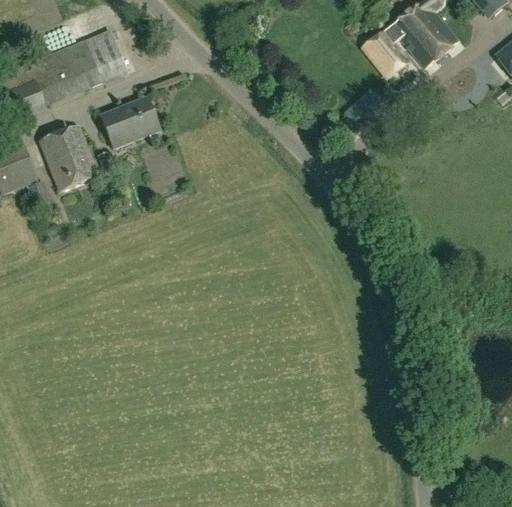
[(420,0),(390,24),(400,37),(424,67),(458,40),(433,10),(441,4),(442,0),(420,0)]
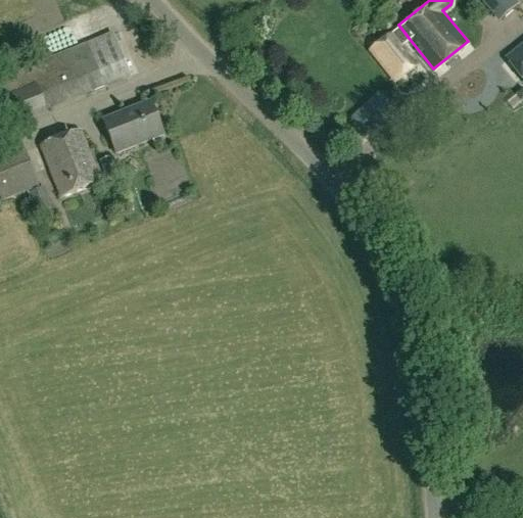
[(483,0),(498,17),(518,1),(517,0),(483,0)]
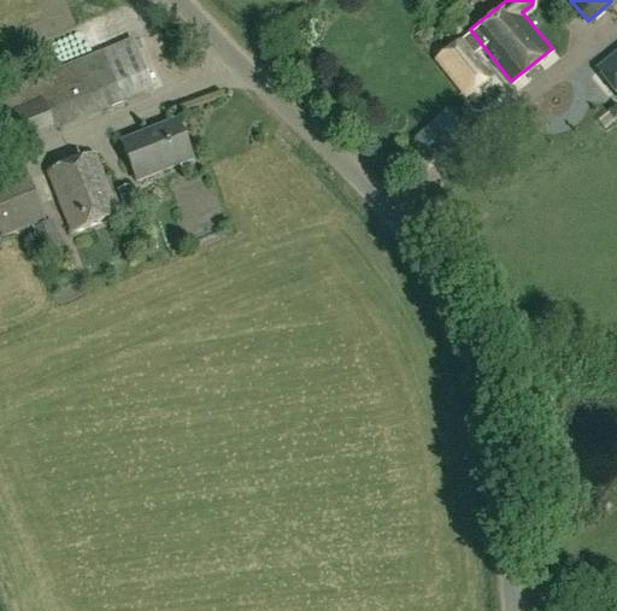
[(616,11),(515,99),(542,131),(616,66),(616,11)]
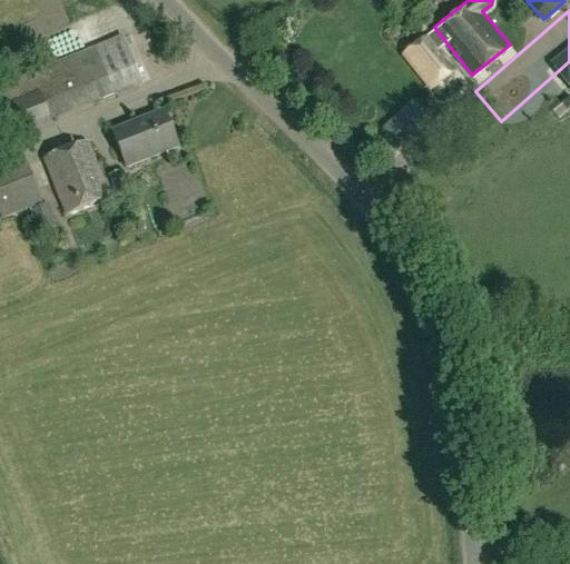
[(430,87),(457,66),(441,46),(445,41),(434,27),(402,52),(430,87)]
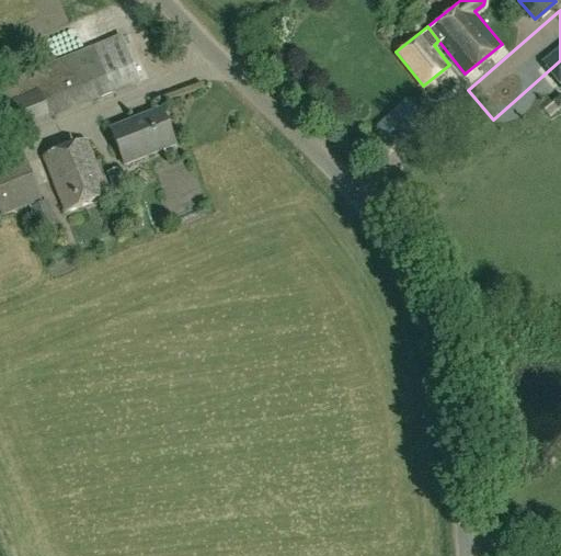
[(9,131),(111,89),(139,77),(121,32),(0,81),(0,124),(6,123),(9,131)]
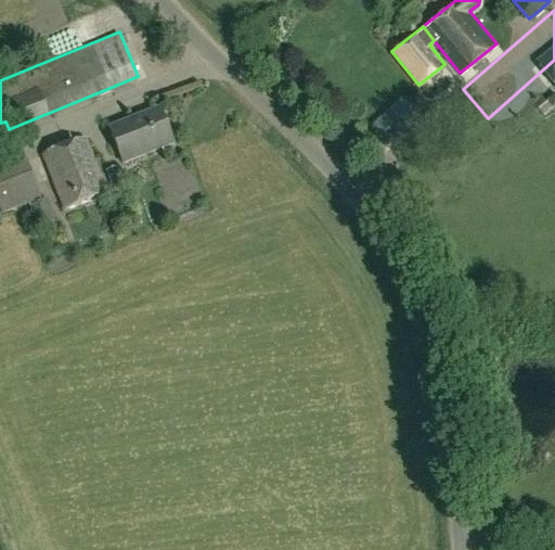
[(402,96),(373,123),(387,137),(415,110),(402,96)]
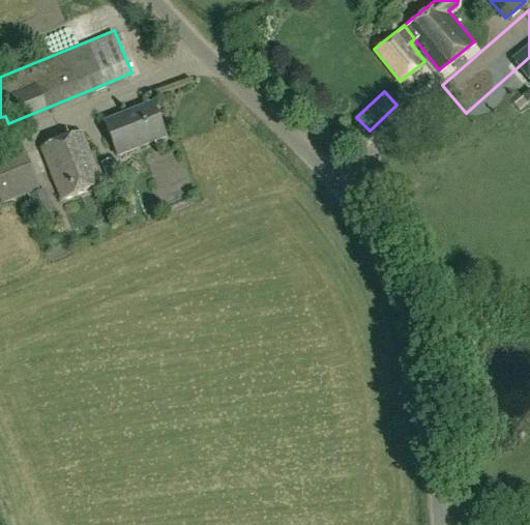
[(152,99),(104,119),(117,151),(166,133),(152,99)]
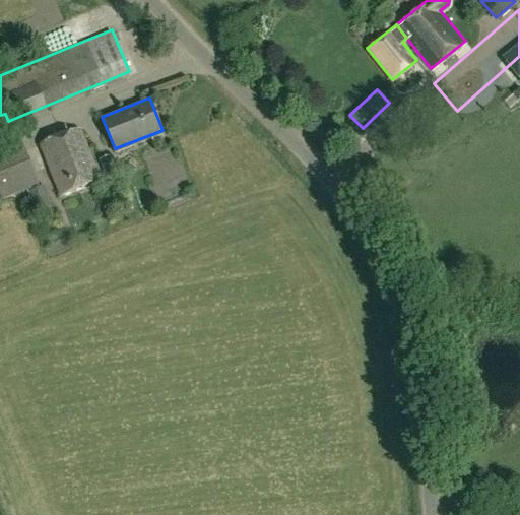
[(39,141),(60,194),(100,178),(79,126),(39,141)]
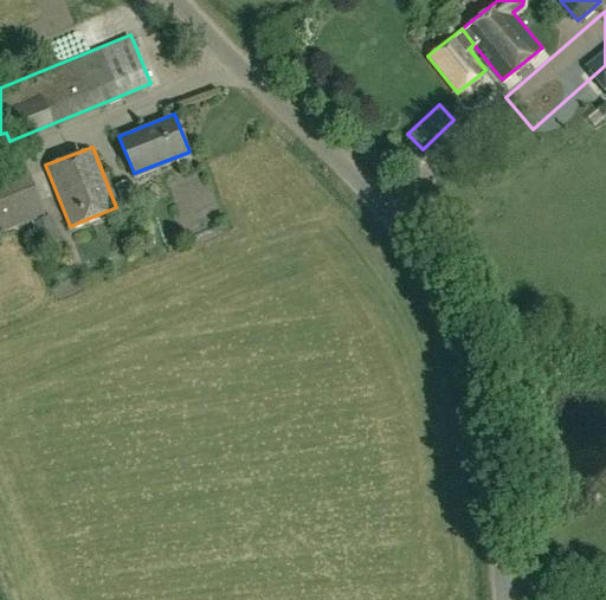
[(25,162),(0,172),(0,227),(44,211),(25,162)]
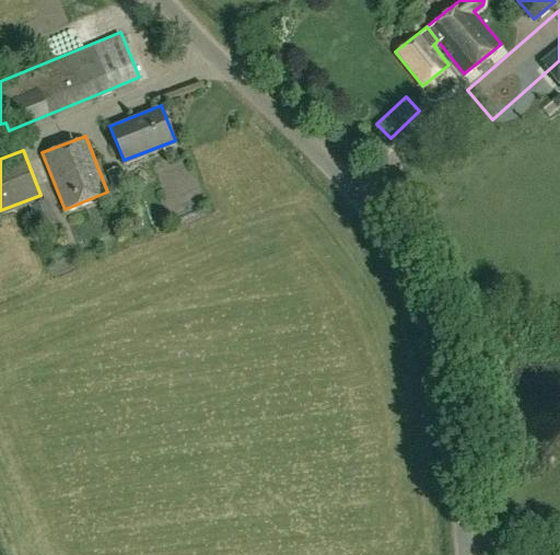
[(107,169),(116,189),(126,185),(117,164),(107,169)]
